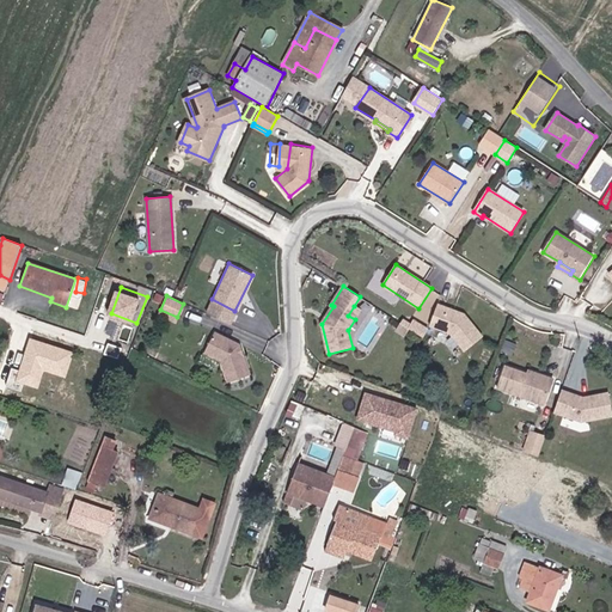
[(464,314),(438,304),(430,325),(451,334),(465,352),(483,337),(464,314)]
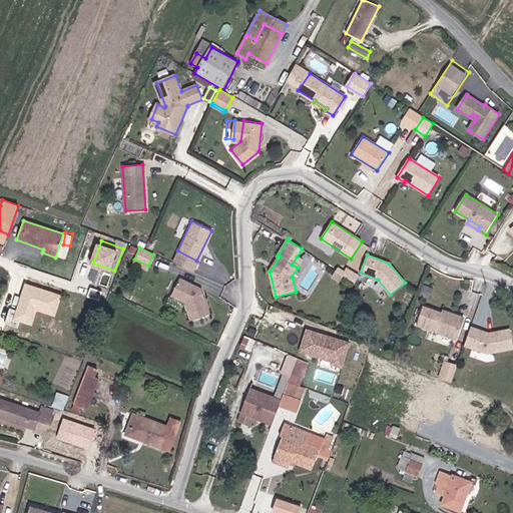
[(302,260),(297,257),(292,265),(298,268),(302,260)]
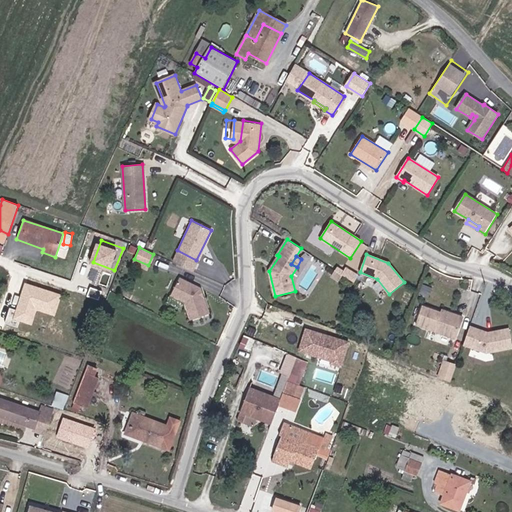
[(148,265),(134,259),(133,263),(147,269),(148,265)]
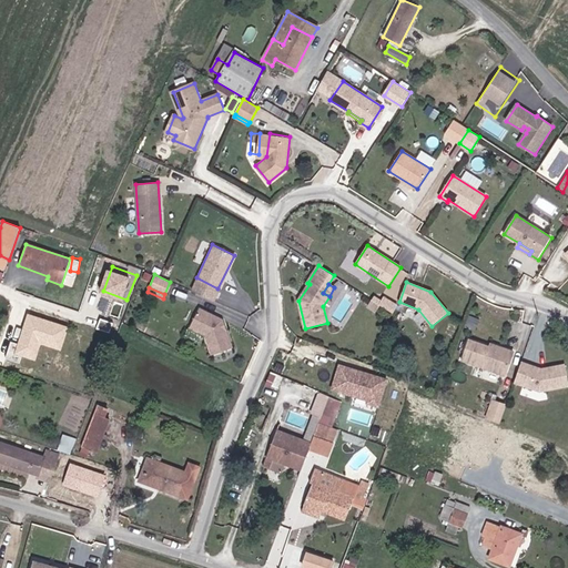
[(375,293),(368,306),(377,311),(384,297),(375,293)]
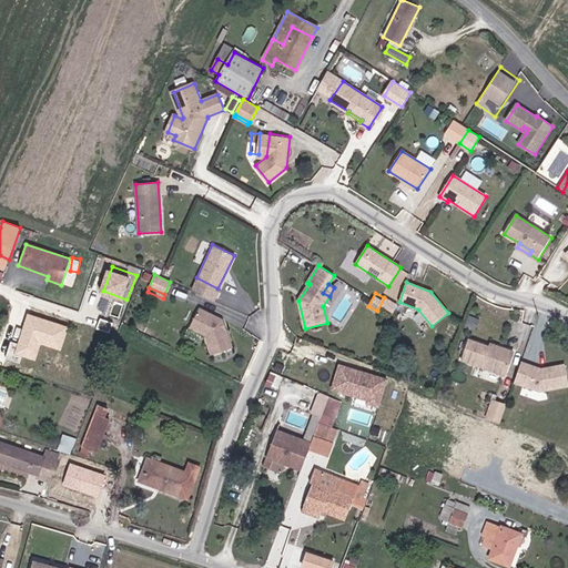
[(381,305),(393,313),(397,306),(385,298),(381,305)]
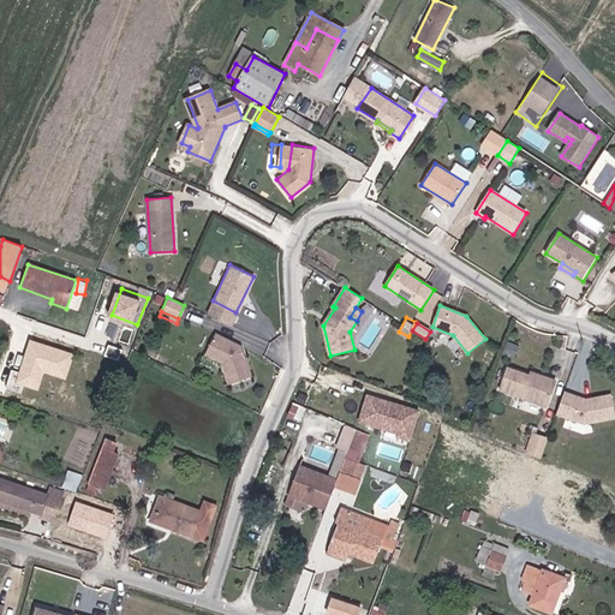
[(215,332),(206,352),(222,360),(230,382),(251,375),(240,344),(215,332)]
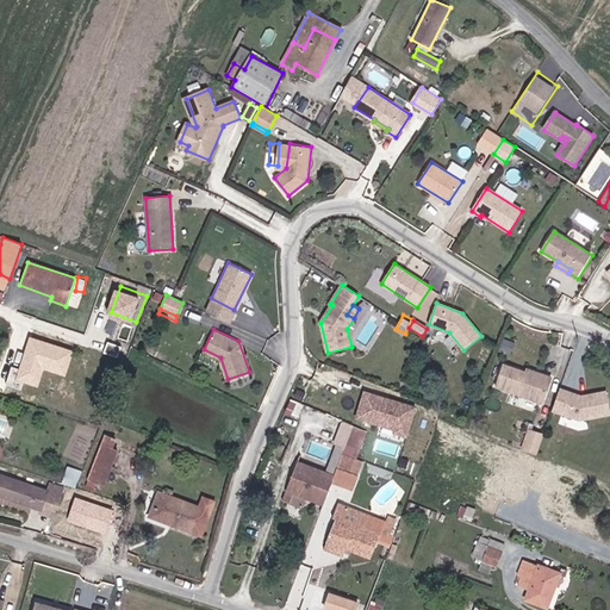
[(505,363),(497,385),(542,403),(552,378),(534,371),(534,374),(527,372),(505,363)]
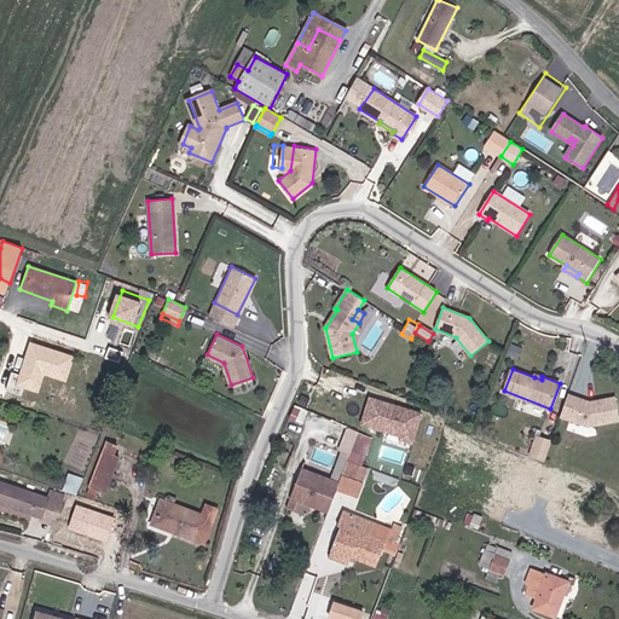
[(416,441),(426,411),(372,393),(362,423),(416,441)]
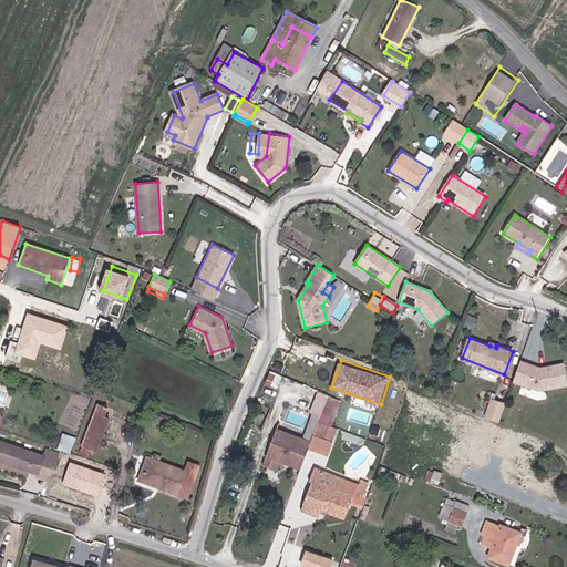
[(540,369),(521,362),(513,381),(538,391),(566,385),(566,382),(564,364),(540,369)]
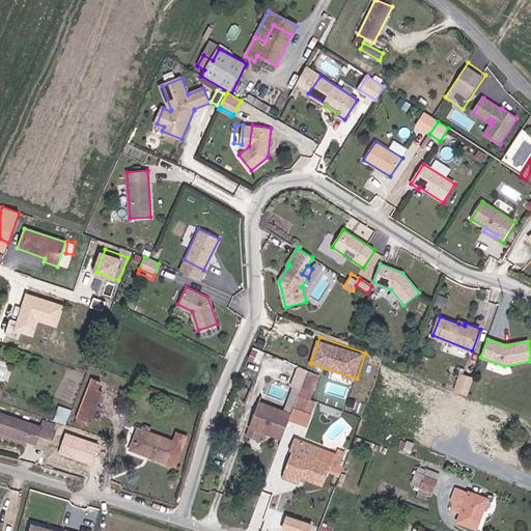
[(468,396),(474,379),(460,374),(454,392),(468,396)]
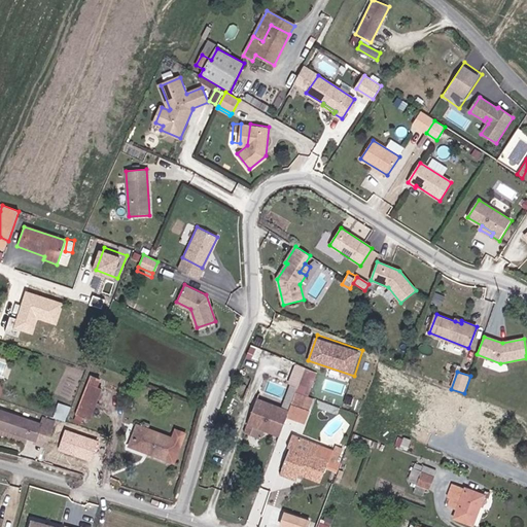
[(92,416),(95,408),(102,389),(97,388),(100,381),(92,377),(76,414),(91,420),(92,416)]
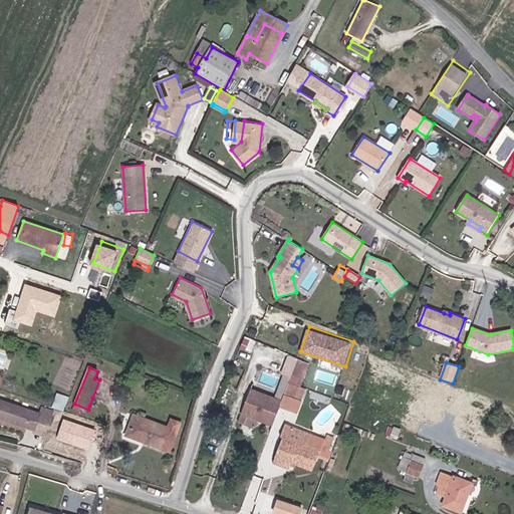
[(314,375),(320,378),(323,373),(316,369),(314,375)]
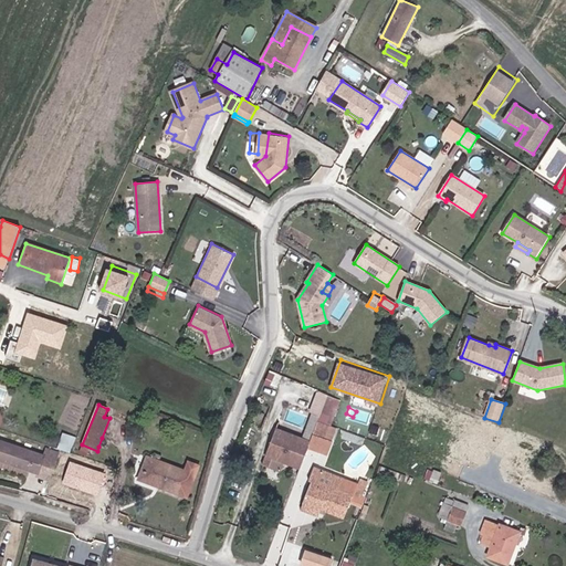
[(301,439),(310,442),(313,435),(317,421),(320,416),(312,412),(301,439)]
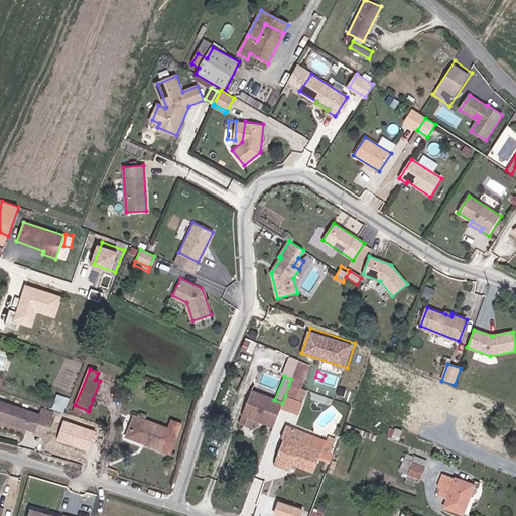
[(289,384),(285,396),(295,400),(299,388),(289,384)]
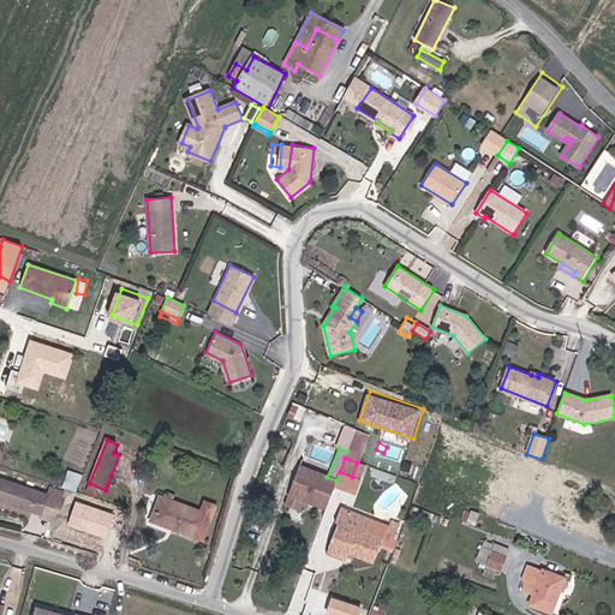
[(290,496),(326,509),(336,481),(327,477),(300,467),(290,496)]
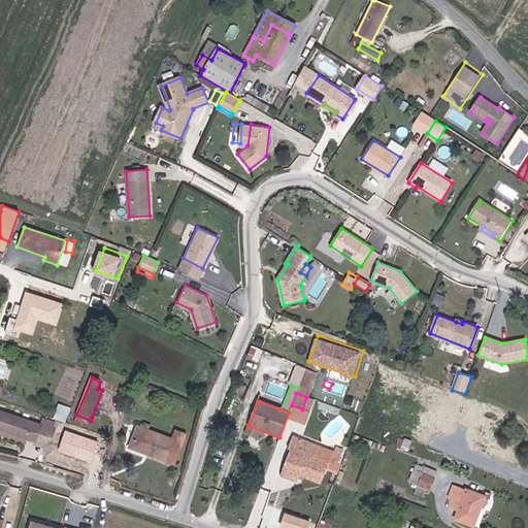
[(66,418),(69,405),(60,403),(57,416),(66,418)]
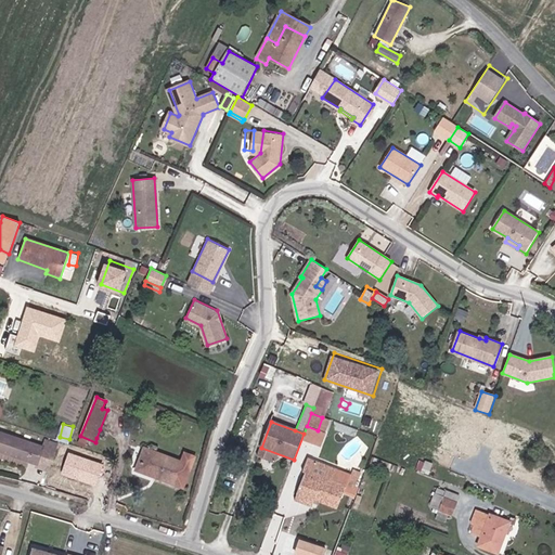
[(108,434),(100,429),(97,438),(105,441),(108,434)]
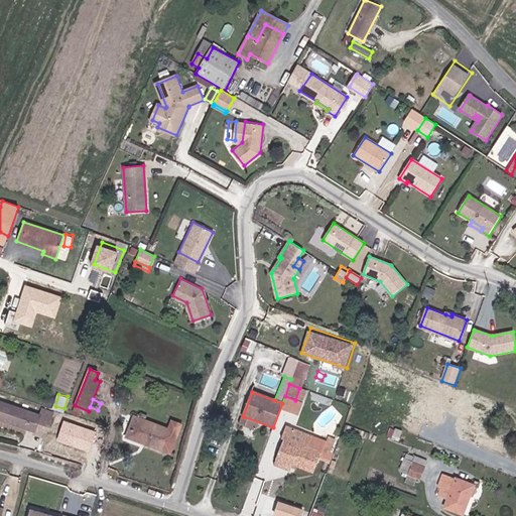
[(0,420),(35,432),(40,415),(0,401),(0,420)]
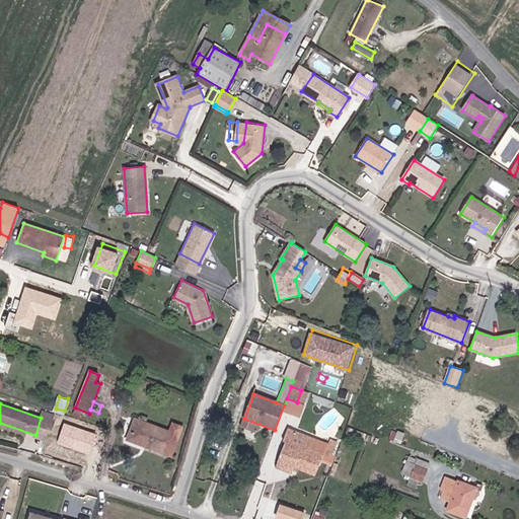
[(43,413),(41,418),(35,435),(34,438),(46,441),(54,416),(43,413)]
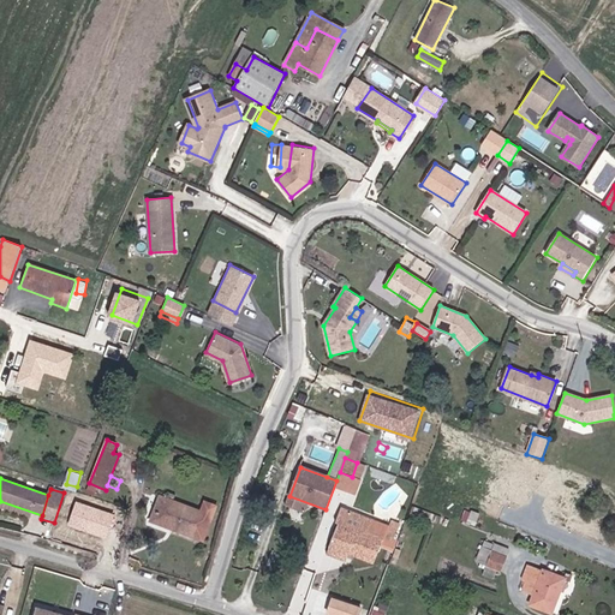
[(75,509),(88,513),(89,507),(95,508),(95,509),(97,511),(99,505),(91,502),(91,501),(78,496),(75,509)]
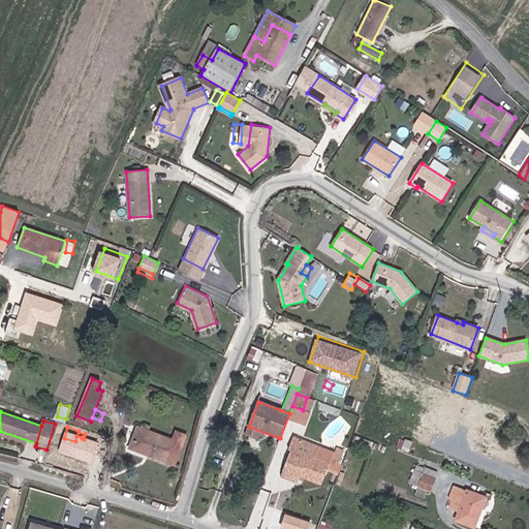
[(138,444),(144,430),(137,428),(129,448),(154,457),(156,452),(138,444)]
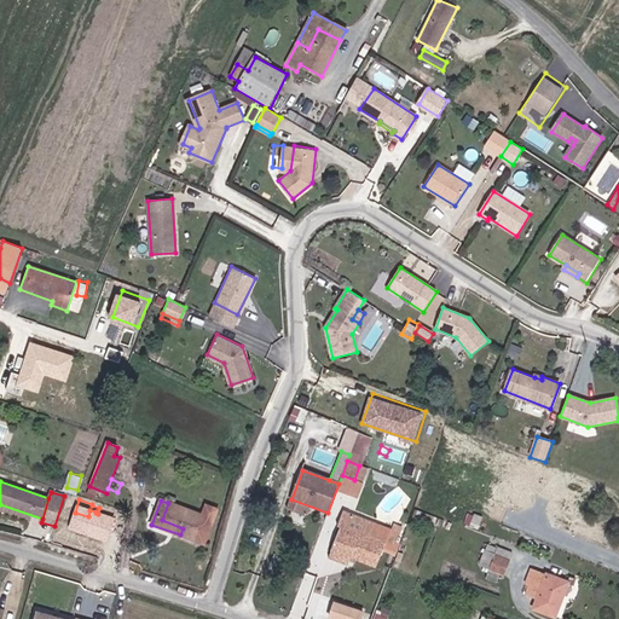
[(183,528),(180,534),(194,541),(203,516),(168,503),(162,520),(183,528)]
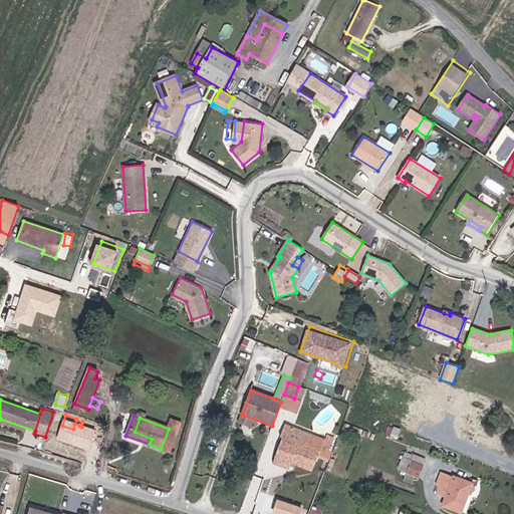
[(283,438),(275,457),(291,463),(312,471),(320,451),(307,446),(311,436),(284,425),(280,437),(283,438)]
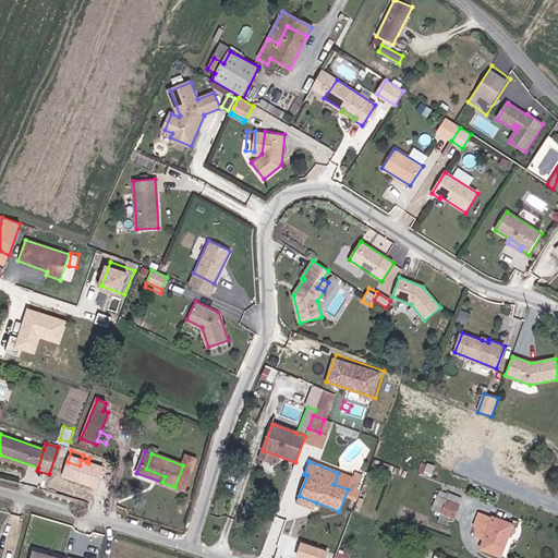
[(349,487),(358,490),(361,482),(352,478),(349,487)]
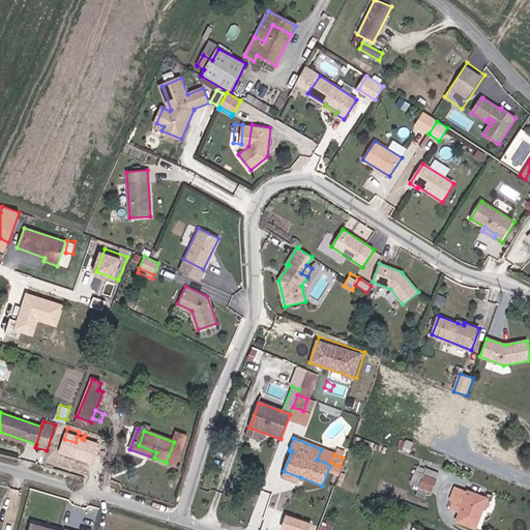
[(427,468),(423,474),(436,479),(439,473),(427,468)]
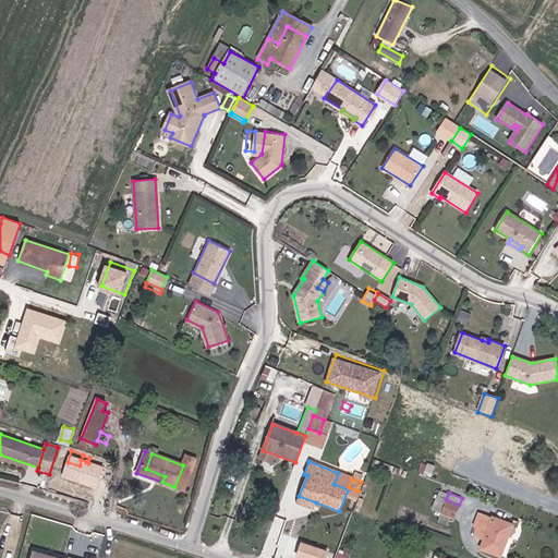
[(316,502),(299,496),(296,502),(314,510),(316,502)]
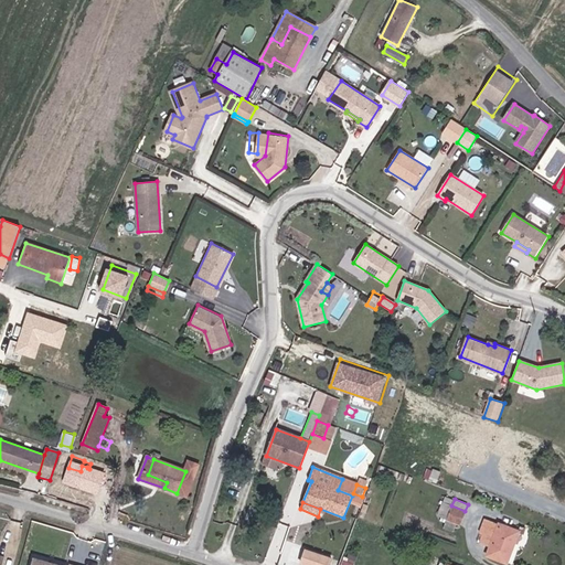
[(459,525),(465,511),(451,505),(446,520),(459,525)]
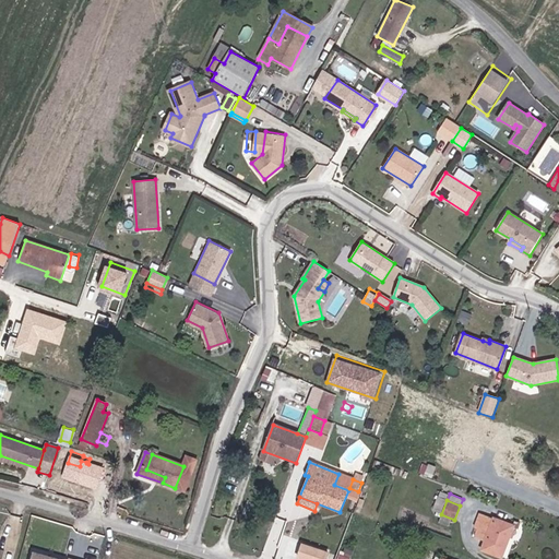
[(479,514),(475,527),(477,527),(474,537),(484,540),(480,549),(502,557),(513,526),(479,514)]
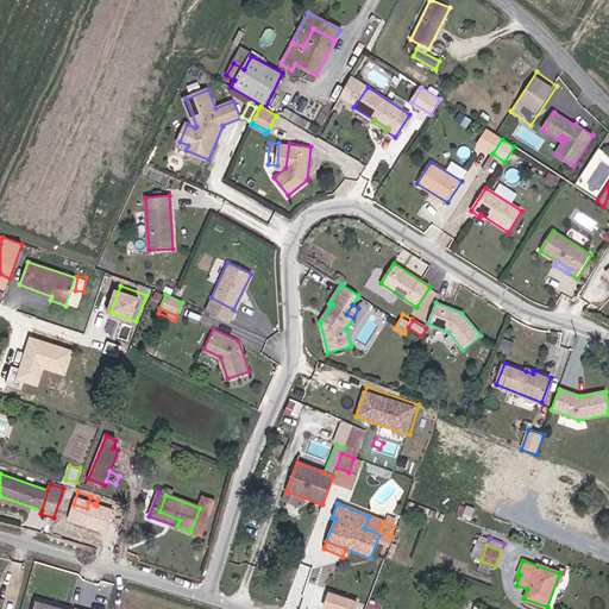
[(333,588),(326,606),(334,608),(359,608),(364,600),(333,588)]
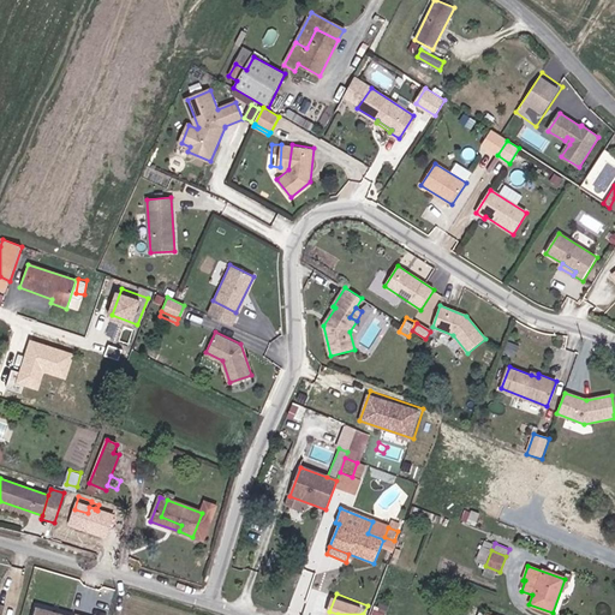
[(75,614),(72,614),(36,604),(33,614),(87,614),(76,611),(75,614)]
